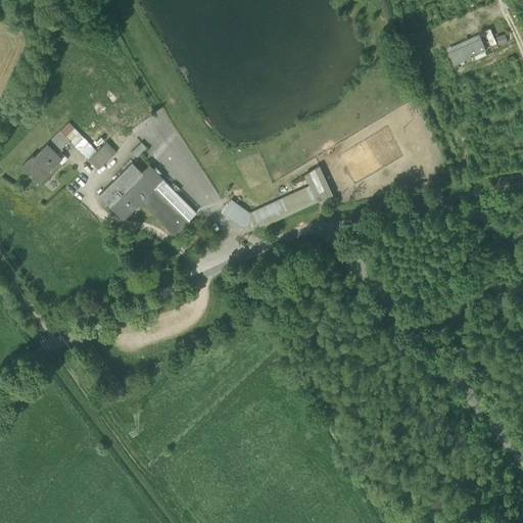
[(483,30),(487,40),(493,38),(489,28),(483,30)]
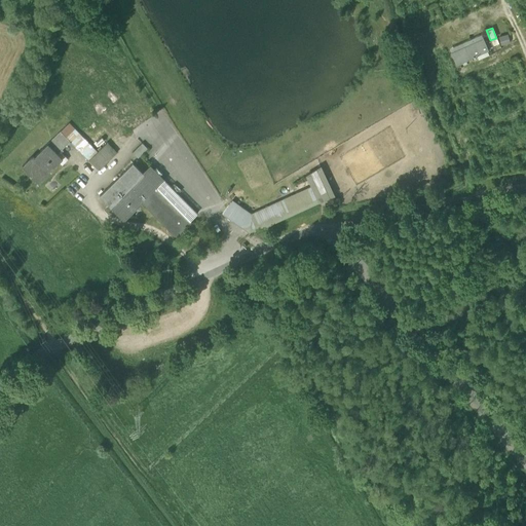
[(450,52),(483,38),(481,34),(449,48),(450,52)]
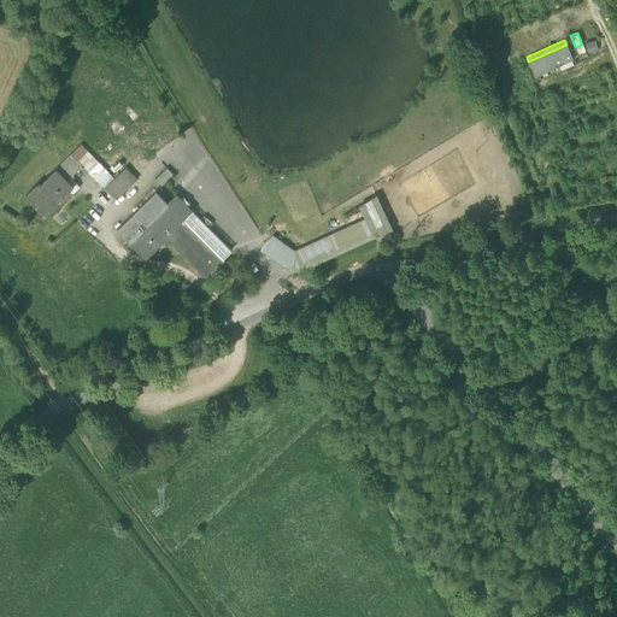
[(595,40),(585,43),(588,53),(598,50),(595,40)]
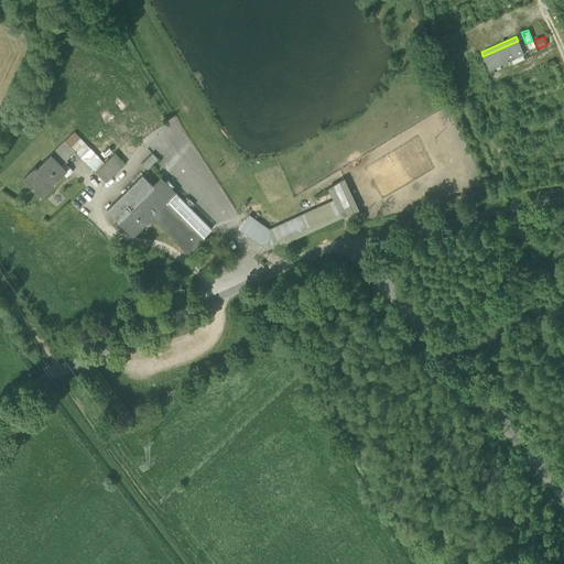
[(518,41),(483,56),(489,69),(510,60),(522,55),(523,54),(518,41)]
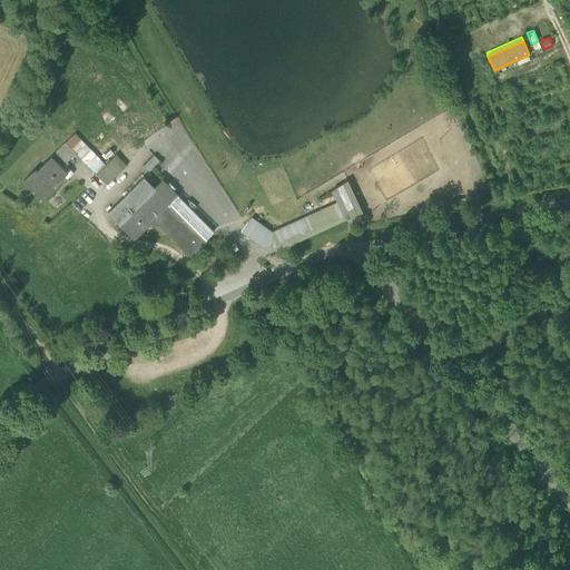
[(540,47),(538,41),(531,43),(534,50),(540,47)]
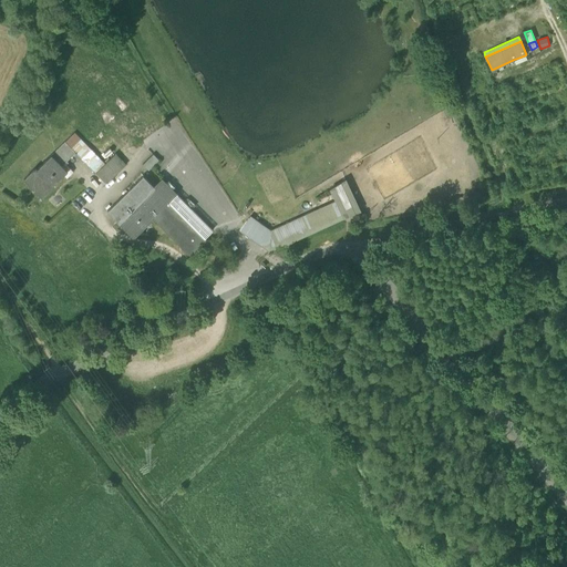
[(527,60),(525,55),(513,60),(515,64),(527,60)]
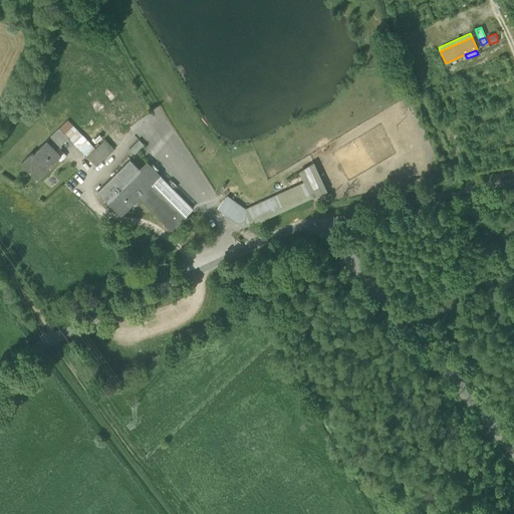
[(89,161),(95,167),(113,150),(104,139),(94,149),(67,120),(58,129),(68,139),(89,161)]
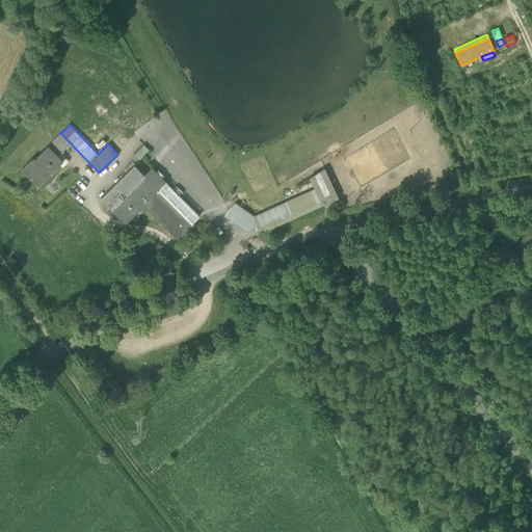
[(60,133),(48,145),(58,156),(71,143),(60,133)]
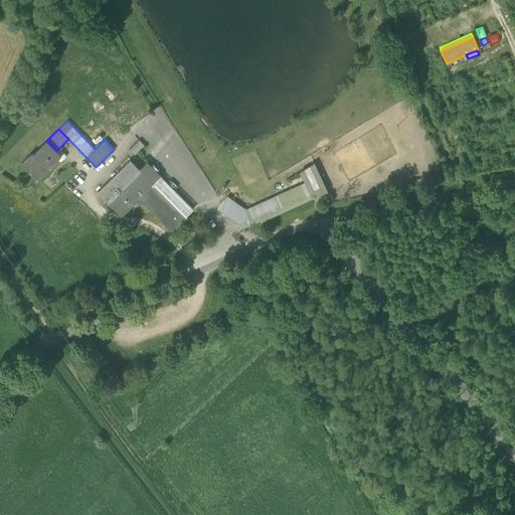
[(130,149),(135,154),(144,145),(139,140),(130,149)]
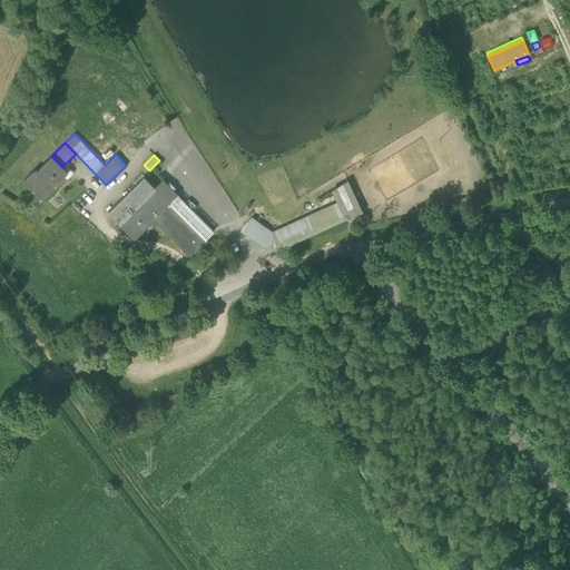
[(68,173),(62,167),(51,156),(37,170),(36,168),(23,180),(41,198),(68,173)]
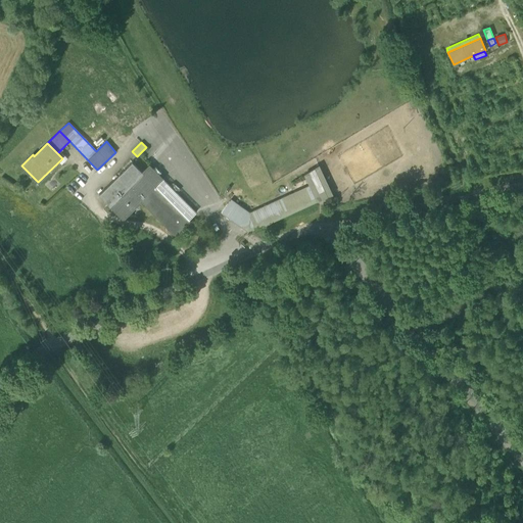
[(83,172),(90,164),(81,154),(73,161),(83,172)]
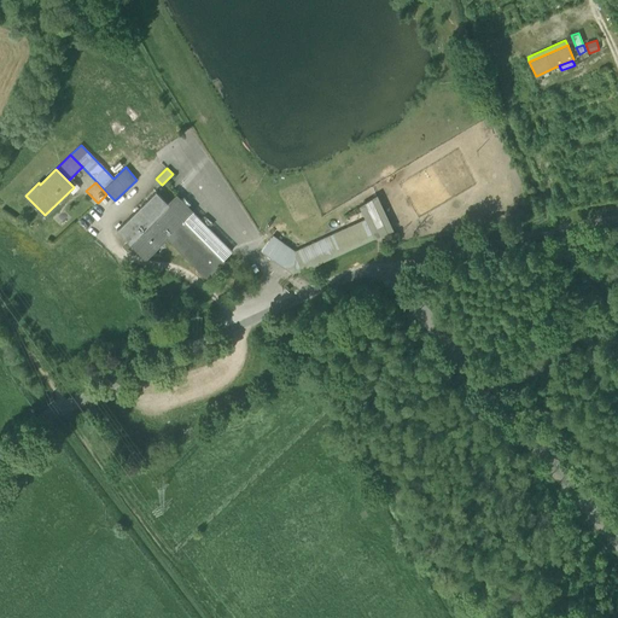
[(117,229),(128,242),(167,203),(156,191),(117,229)]
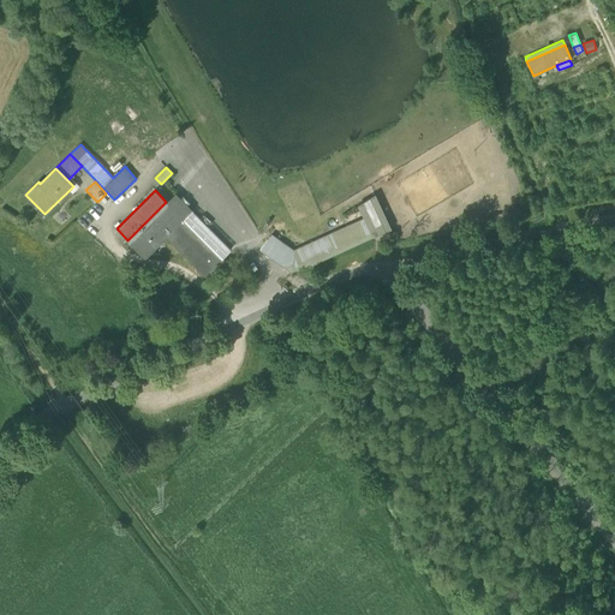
[(167,202),(166,202),(127,240),(144,257),(167,236),(206,275),(222,258),(222,257),(231,250),(187,206),(190,203),(181,195),(179,198),(175,193),(167,202)]
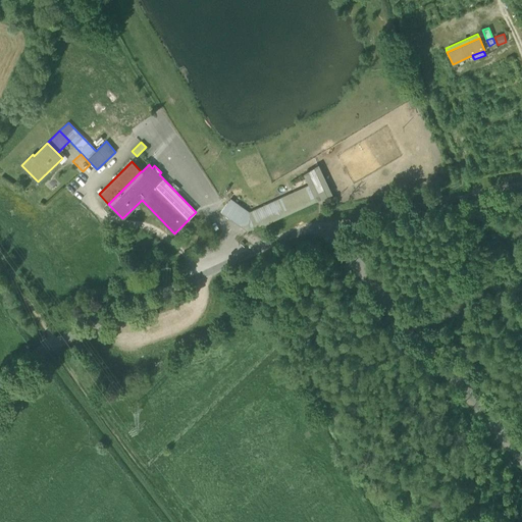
[(310,189),(316,201),(329,195),(317,166),(303,174),(304,175),(310,189)]
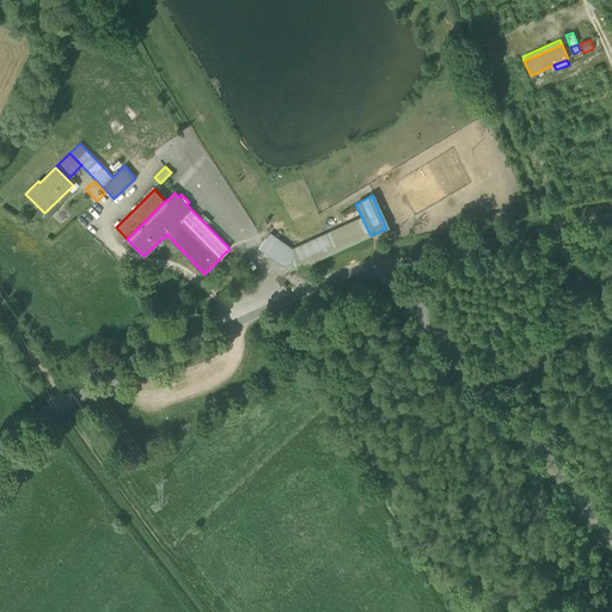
[(258,249),(292,271),(371,236),(363,221),(293,254),(268,236),(258,249)]
